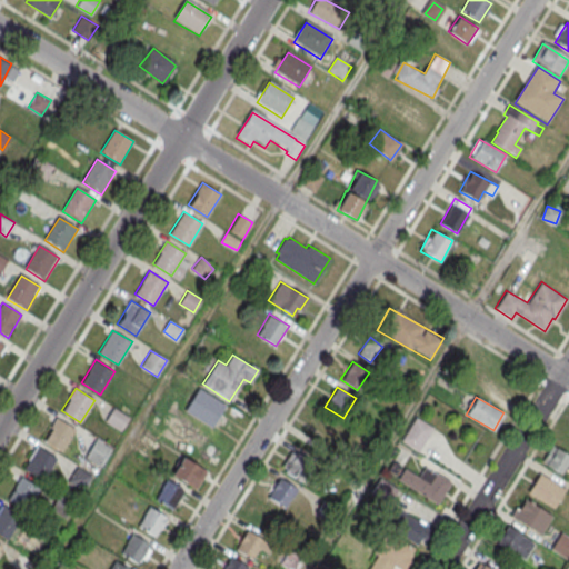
[(105,420),(121,430),(129,417),(112,407),(105,420)]
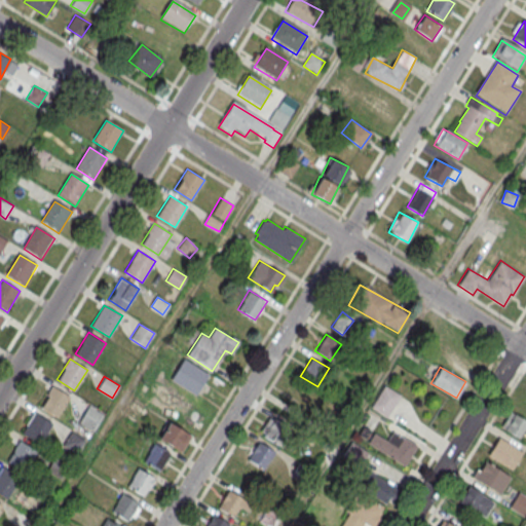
[(40,406),(53,385),(71,397),(58,417),(40,406)]
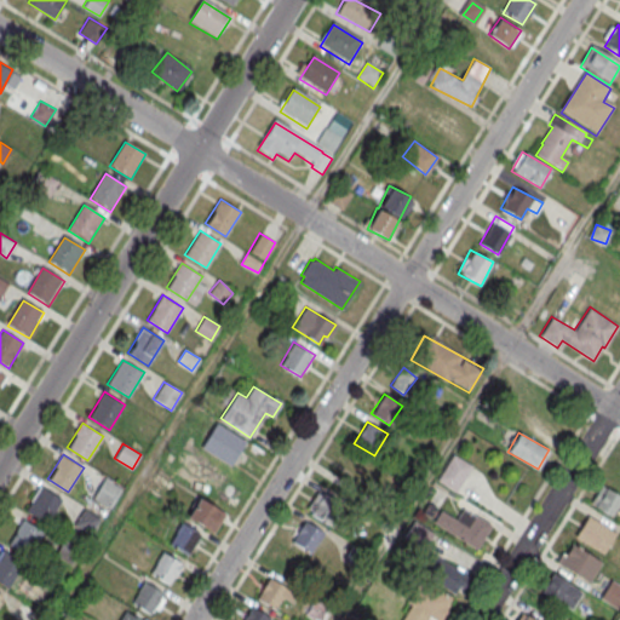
[(471,466),(453,454),(436,481),(455,493),(471,466)]
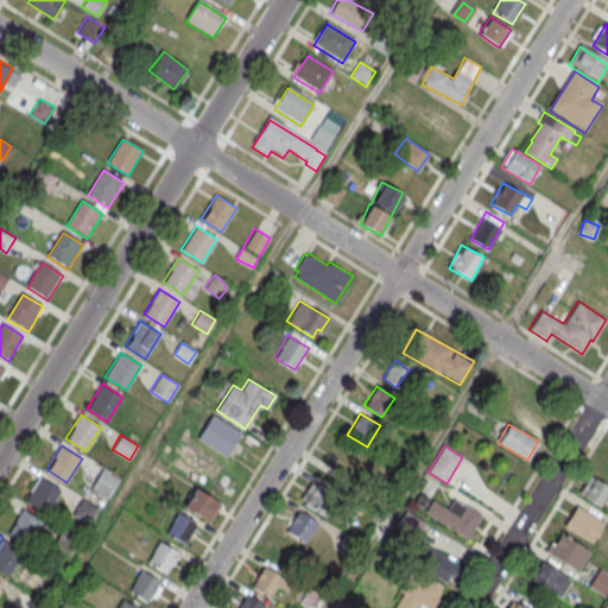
[(108,498),(120,480),(102,468),(90,486),(108,498)]
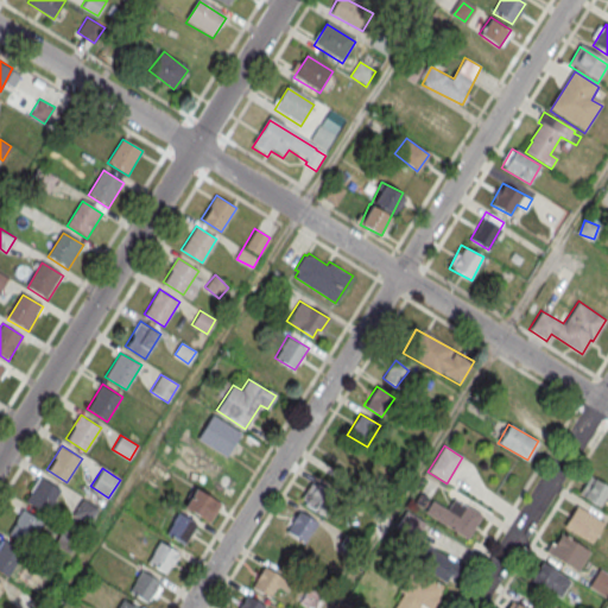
[(607,488),(607,486),(589,475),(578,493),(599,506),(607,488)]
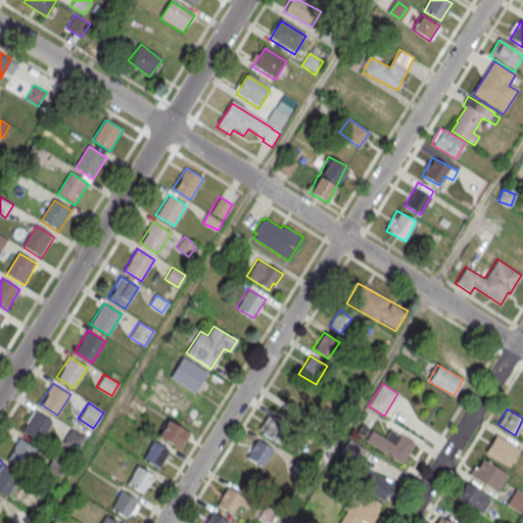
[(20,430),(35,410),(52,421),(39,441),(20,430)]
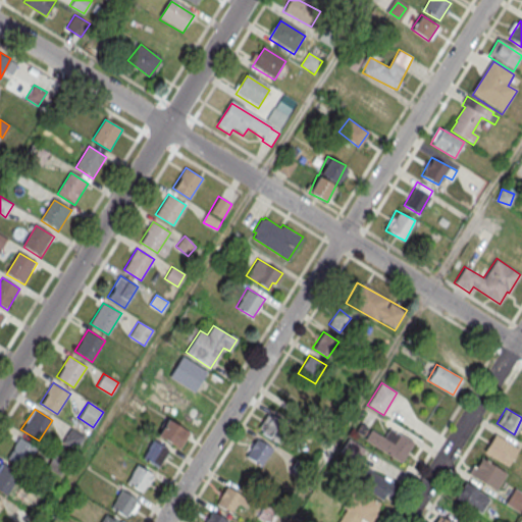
[(275,441),(286,423),(269,412),(258,430),(275,441)]
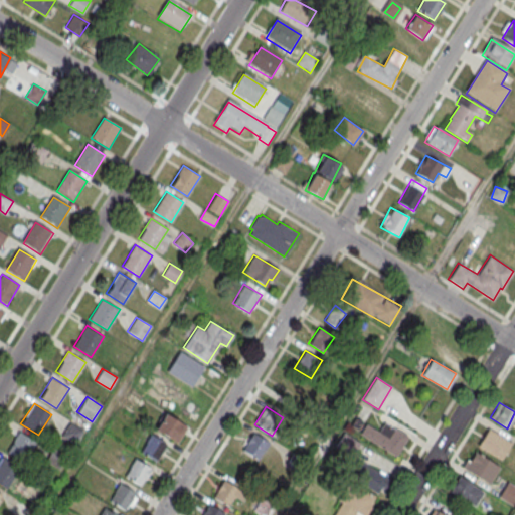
[(177,443),(155,428),(165,412),(187,426),(177,443)]
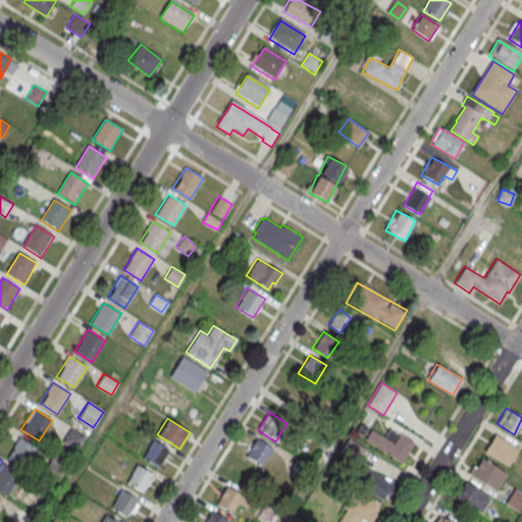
[(76,449),(85,435),(71,427),(63,440),(76,449)]
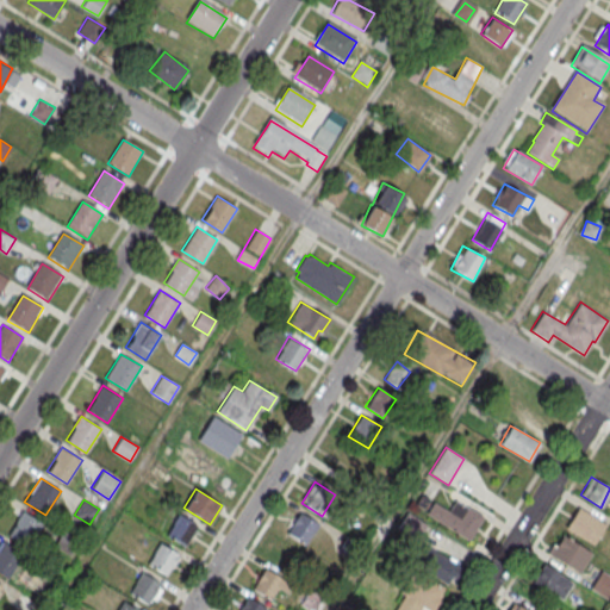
[(425,514),(468,541),(483,517),(455,500),(448,511),(433,502),(425,514)]
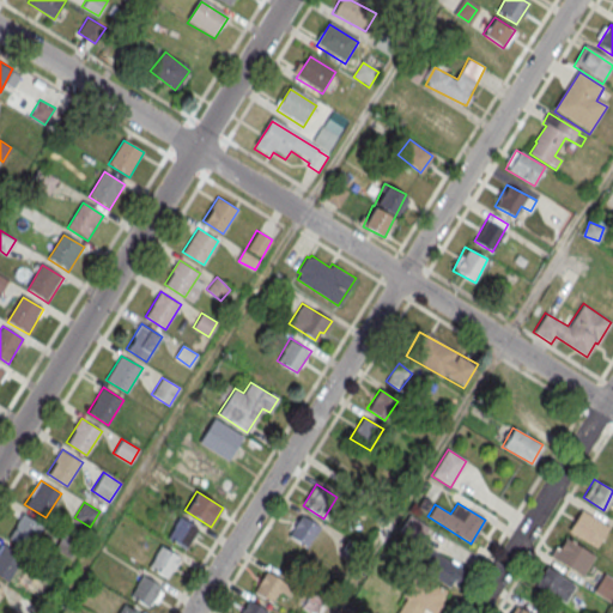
[(581,509),(607,526),(595,547),(568,530),(581,509)]
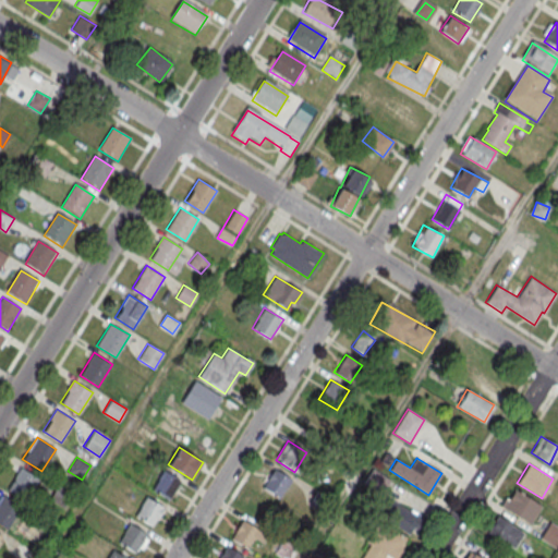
[(7,489),(21,466),(40,478),(26,501),(7,489)]
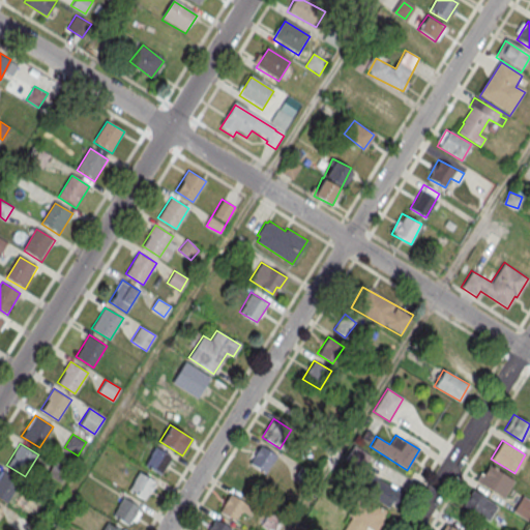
[(266,473),(277,455),(260,444),(248,463),(266,473)]
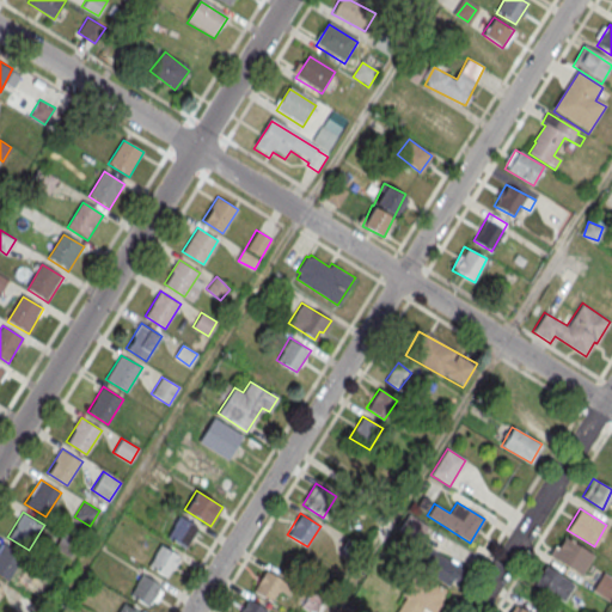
[(399,531),(418,542),(427,525),(409,514),(399,531)]
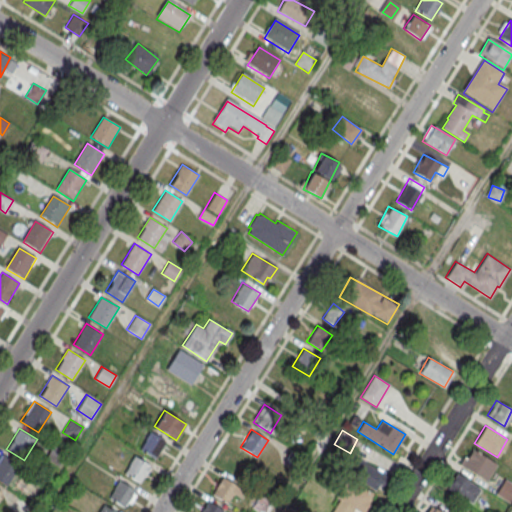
[(153,458),(139,449),(150,431),(165,440),(153,458)]
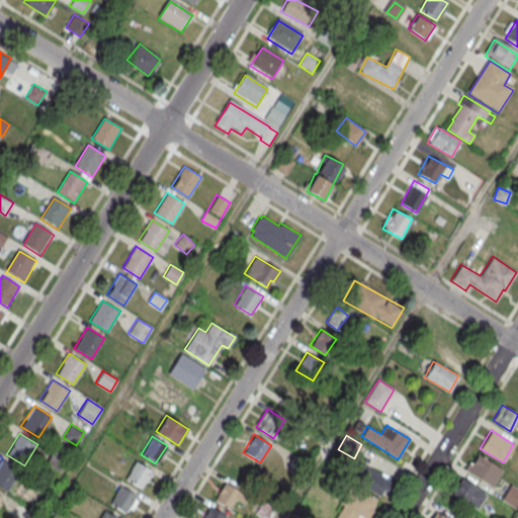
[(502,469),(492,487),(464,469),(475,453),(502,469)]
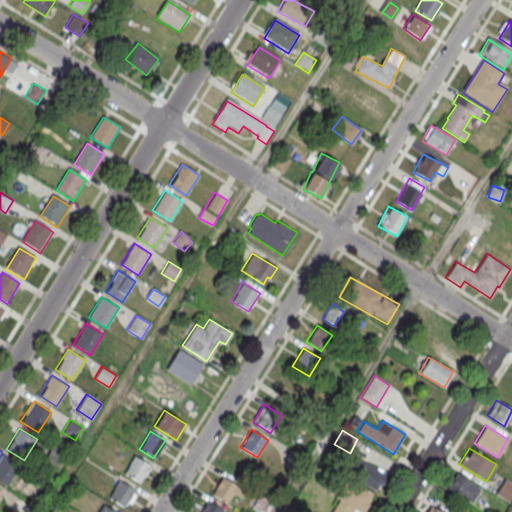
[(254,462),(235,452),(224,471),(244,481),(254,462)]
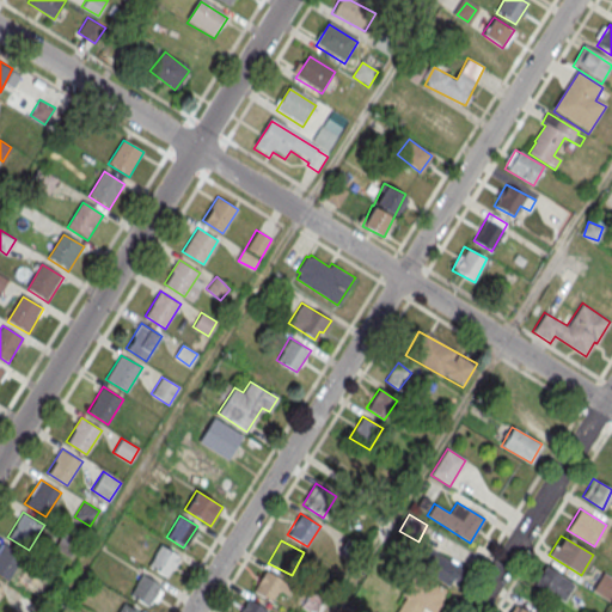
[(0,575),(0,549),(4,544),(24,556),(8,581),(0,575)]
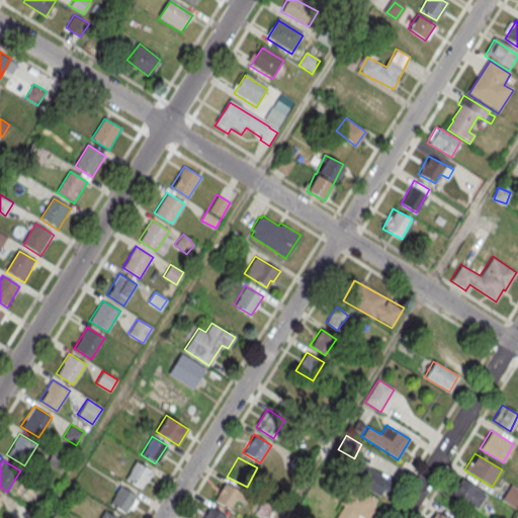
[(140,489),(124,480),(136,461),(151,470),(140,489)]
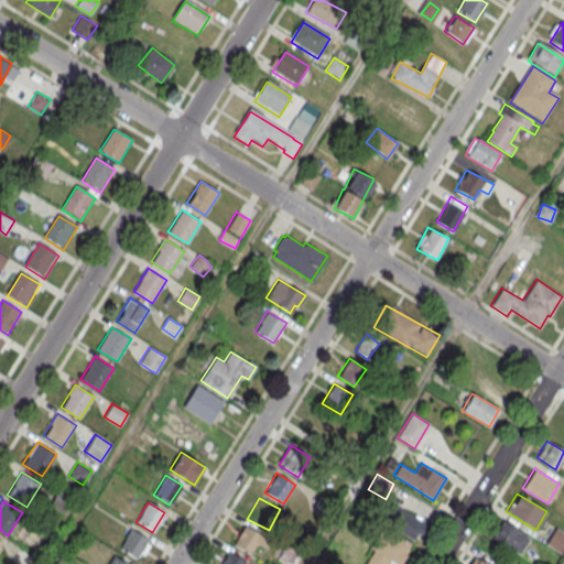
[(420,542),(429,524),(393,505),(383,521),(420,542)]
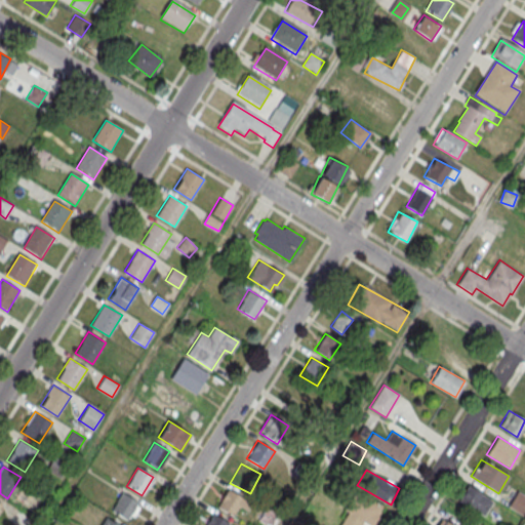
[(467,484),(492,501),(483,517),(457,500),(467,484)]
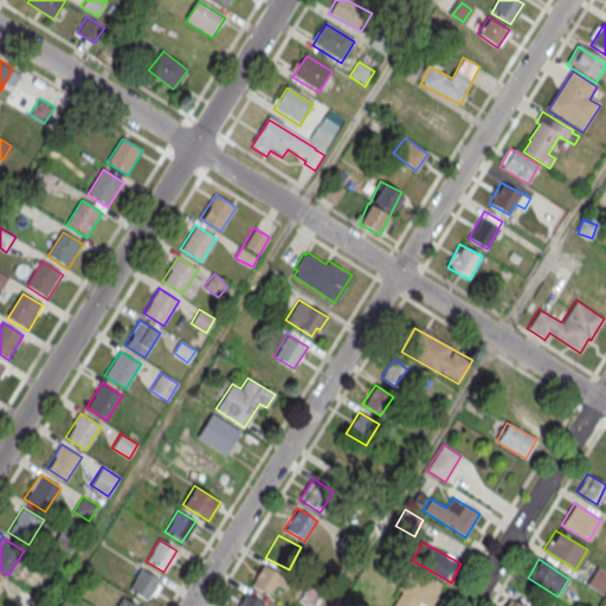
[(268,595),(251,586),(263,565),(288,581),(283,588),(276,584),(268,595)]
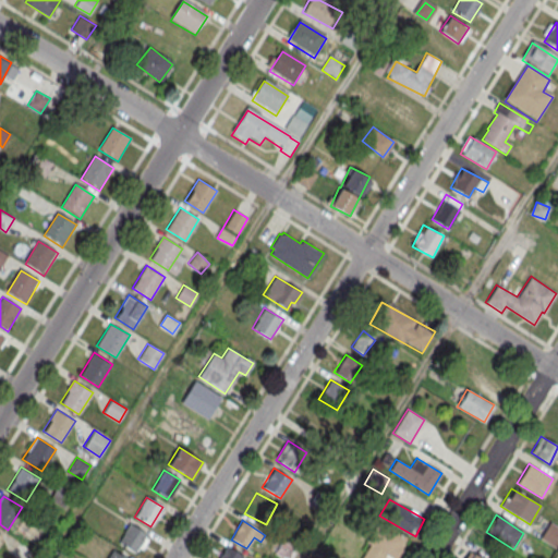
[(549,521),(557,525),(557,542),(555,547),(540,538),(549,521)]
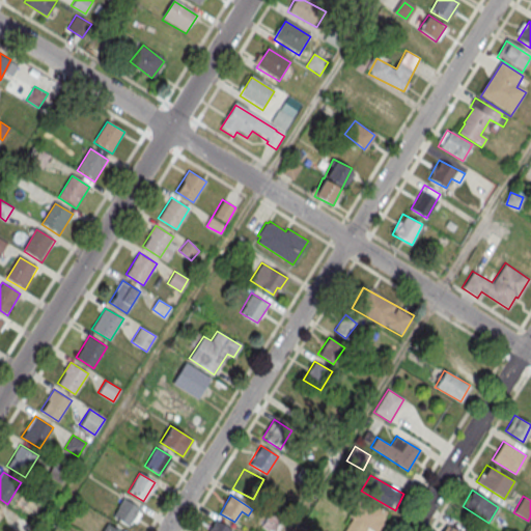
[(372,530),(380,530),(389,510),(358,497),(342,530),(363,530),(366,528),(372,530)]
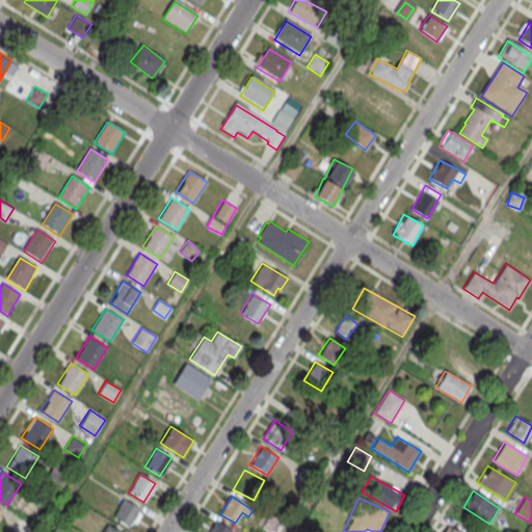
[(127,527),(111,517),(124,499),(139,508),(127,527)]
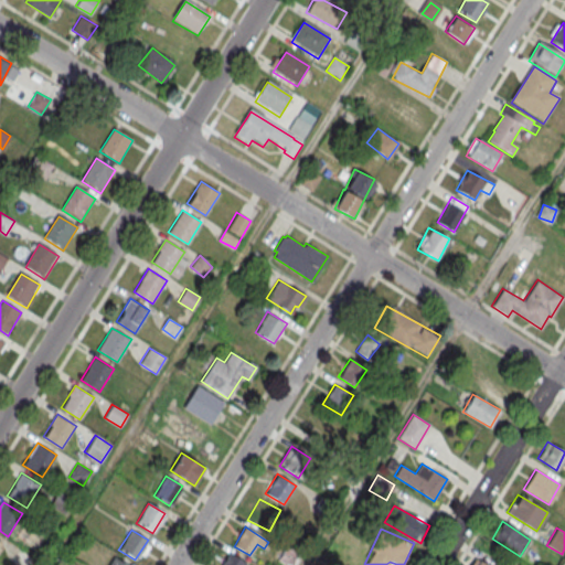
[(244,564),(221,564),(230,552),(246,562),(244,564)]
